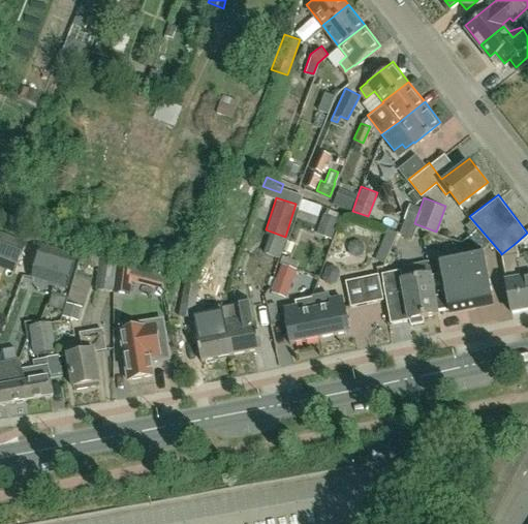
[(0,244),(23,254),(28,240),(0,228),(0,244)]
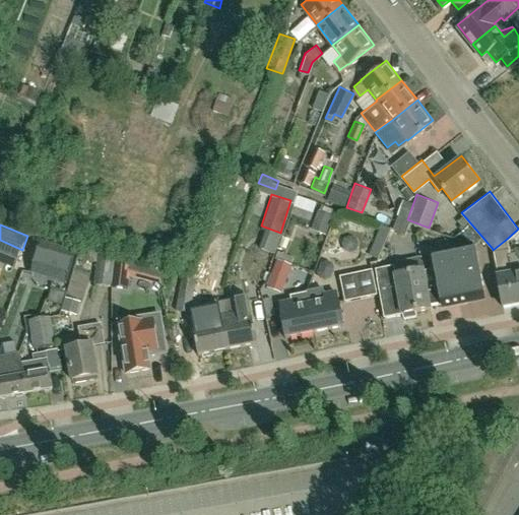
[(65,281),(75,250),(41,239),(36,254),(52,260),(47,275),(65,281)]
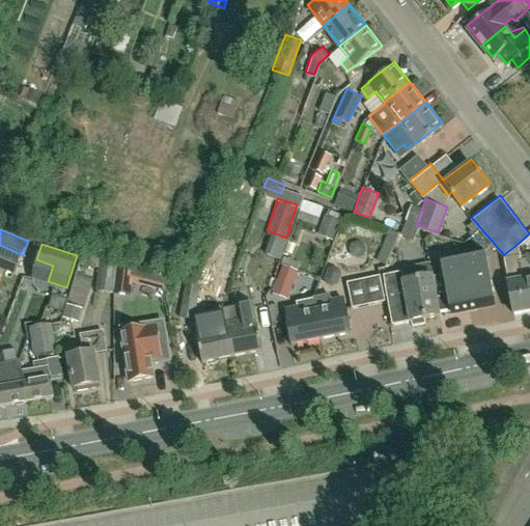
[(529,253),(521,255),(518,244),(503,255),(507,279),(512,310),(529,307),(529,253)]
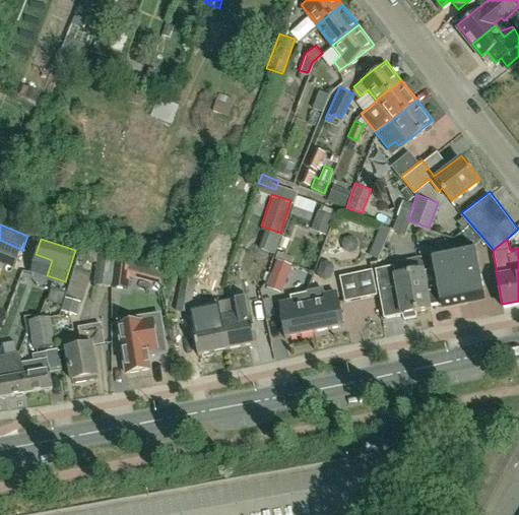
[(433,255),(435,265),(424,267),(425,270),(435,268),(438,283),(426,285),(429,303),(440,301),(441,301),(483,293),(476,248),(433,255)]
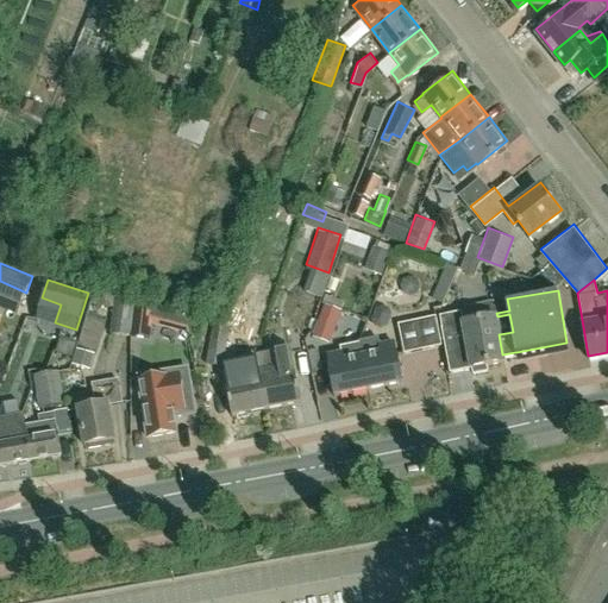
[(130,332),(133,297),(114,295),(111,328),(130,332)]
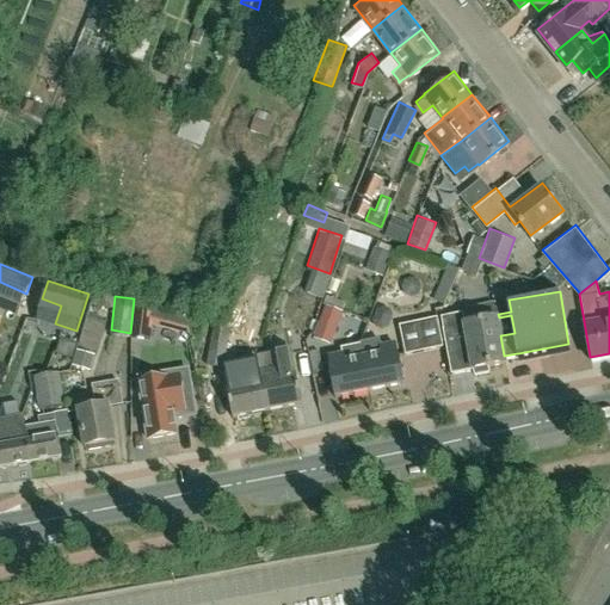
[(134,298),(130,333),(148,335),(153,303),(134,298)]
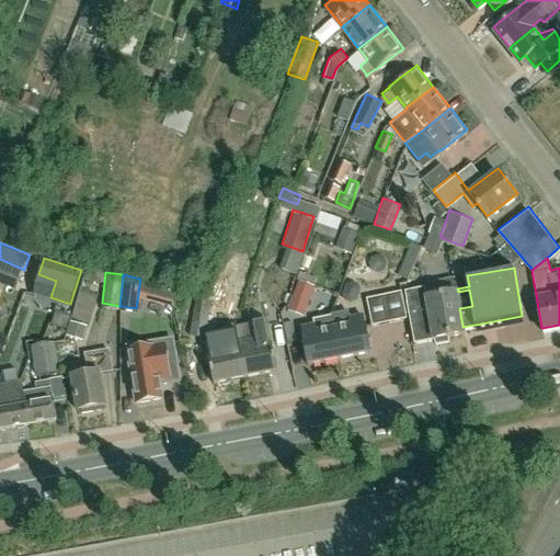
[(84,282),(83,294),(99,295),(100,283),(84,282)]
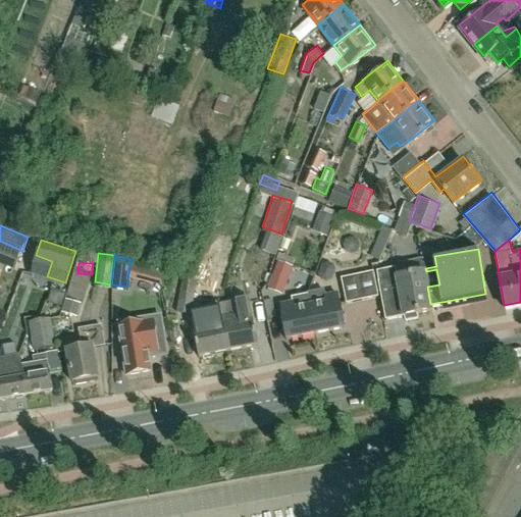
[(292,269),(272,262),(267,277),(285,285),(292,269)]
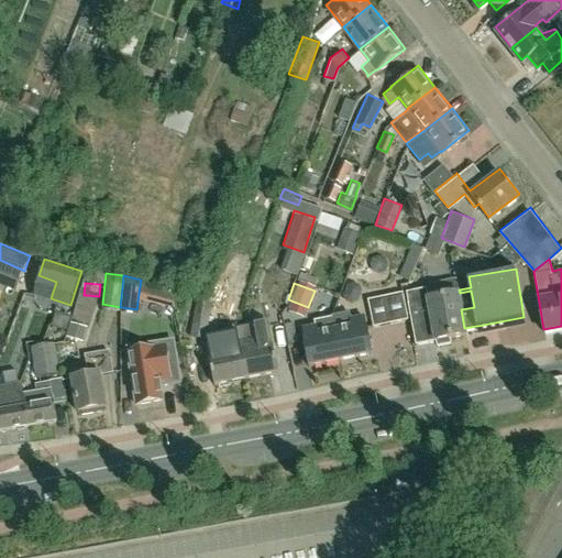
[(460,293),(459,290),(428,295),(427,284),(405,288),(409,316),(414,341),(434,338),(434,337),(465,331),(464,328),(461,309),(474,307),(471,291),(460,293)]
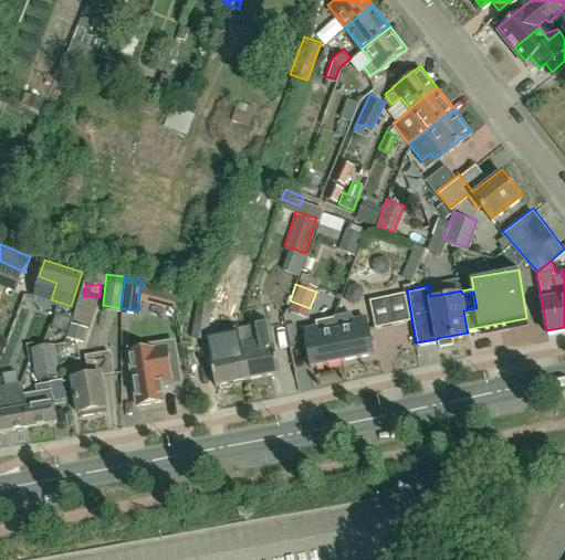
[(408,318),(404,291),(369,297),(374,325),(408,318)]
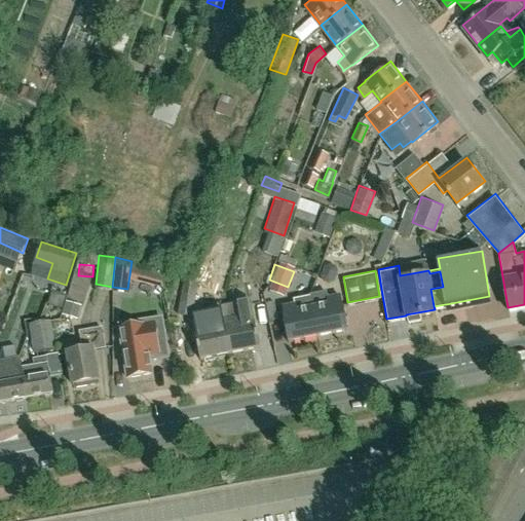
[(183,276),(177,310),(191,314),(198,280),(183,276)]
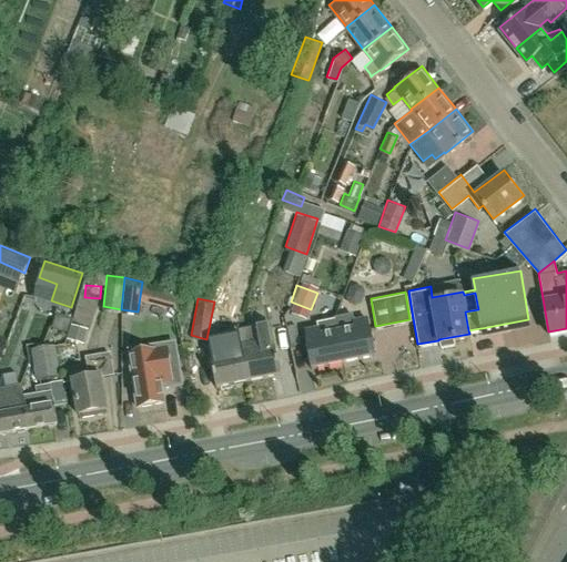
[(367,315),(353,318),(352,314),(335,317),(343,358),(375,351),(367,315)]
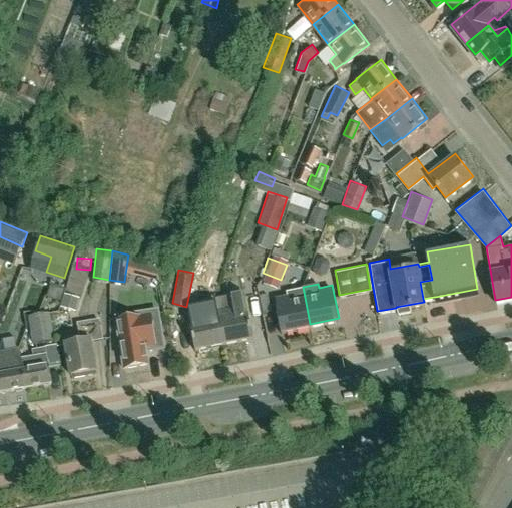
[(310,324),(303,287),(287,290),(288,294),(275,297),(277,307),(276,307),(281,330),(310,324)]
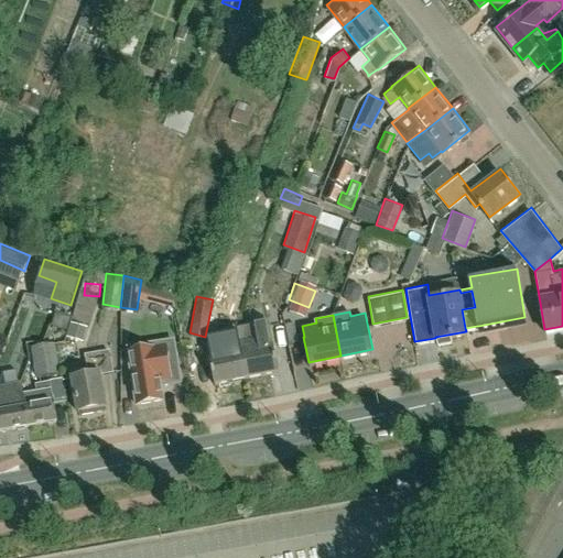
[(162,396),(160,381),(168,380),(164,349),(160,350),(159,338),(154,338),(151,320),(129,324),(134,357),(137,357),(138,367),(131,368),(136,401),(162,396)]
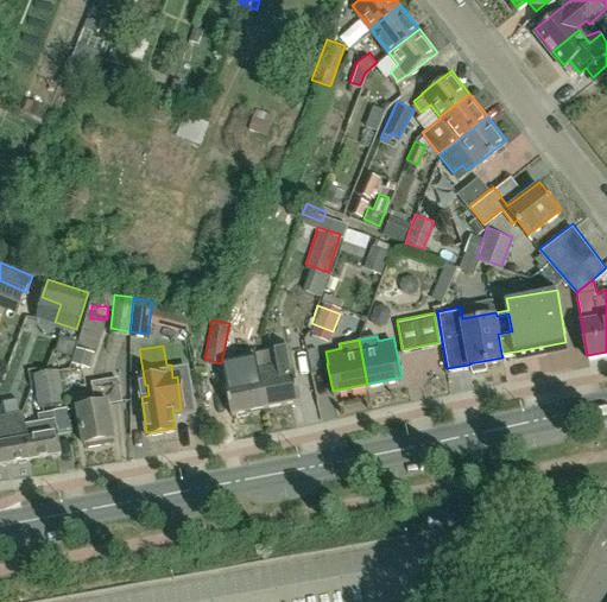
[(301,398),(293,357),(291,346),(257,353),(259,365),(258,365),(265,404),(301,398)]
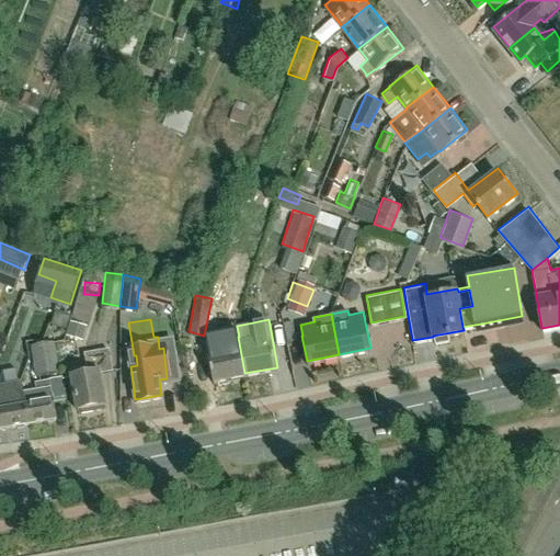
[(244,373),(238,337),(207,342),(209,354),(208,354),(213,379),(244,373)]
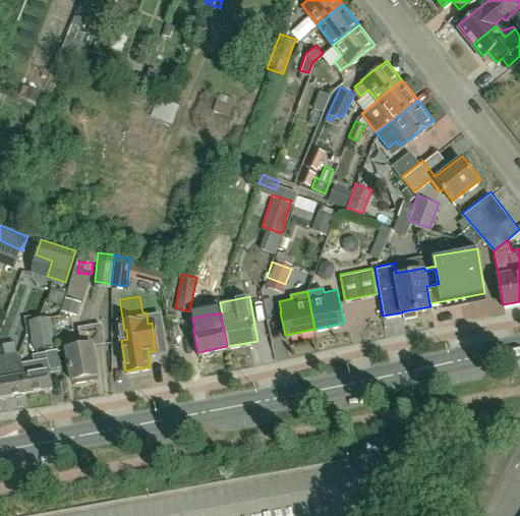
[(33,346),(36,345),(55,342),(51,313),(29,318),(33,346)]
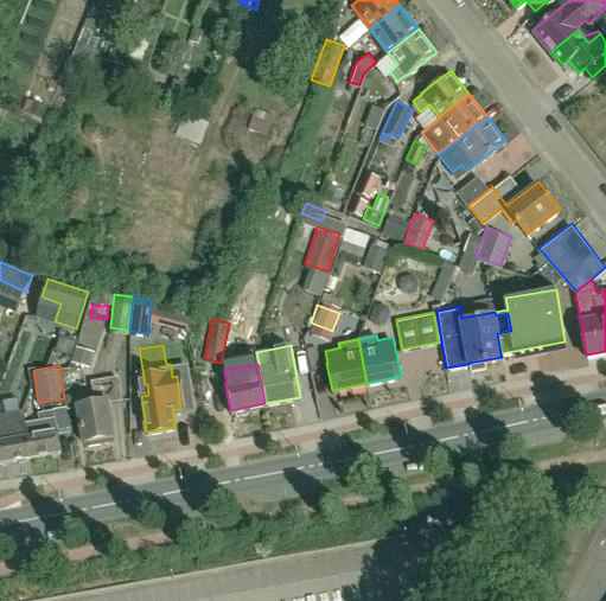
[(113,435),(107,400),(122,397),(117,372),(90,377),(95,401),(77,403),(83,440),(113,435)]
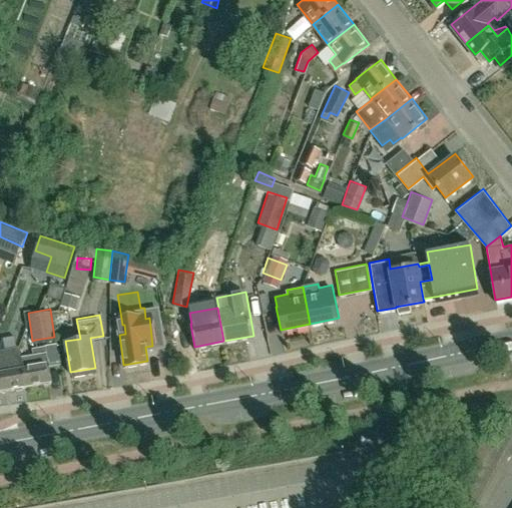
[(0,388),(26,384),(21,355),(20,346),(0,349),(0,388)]
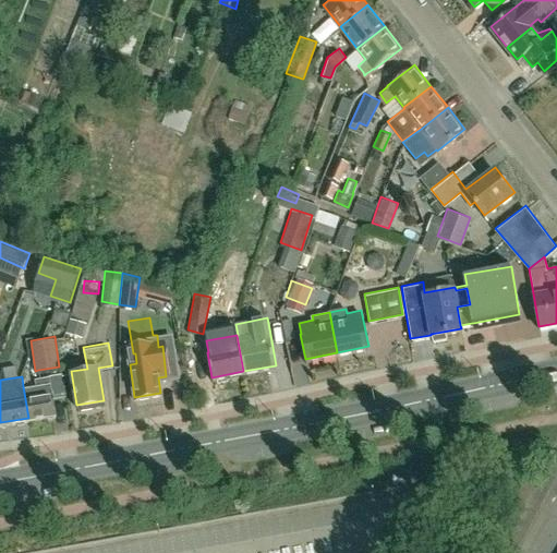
[(53,395),(52,395),(50,382),(23,386),(28,418),(57,413),(53,395)]
